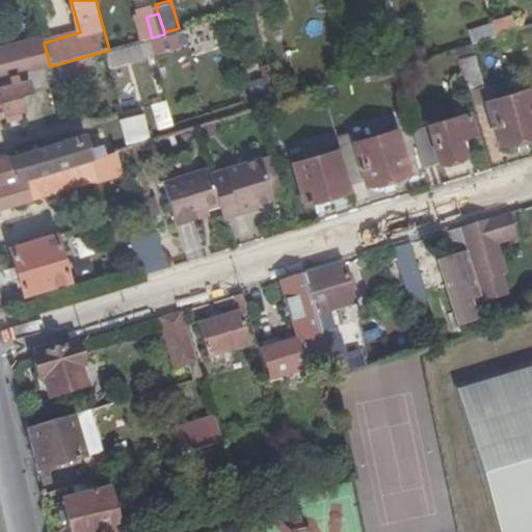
[(517,31),(512,15),(495,19),(499,36),(515,32),(517,31)]
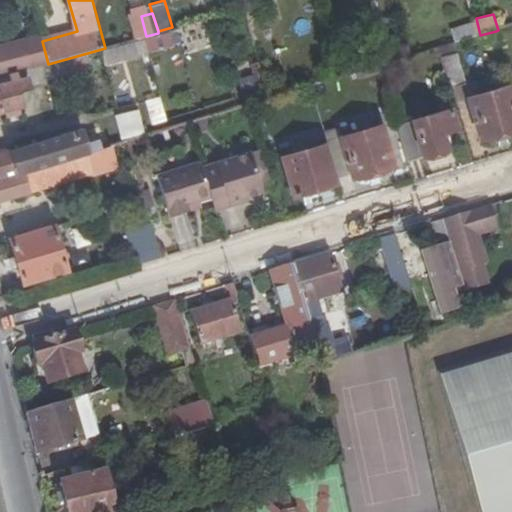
[(260,39),(254,20),(248,22),(253,41),(260,39)]
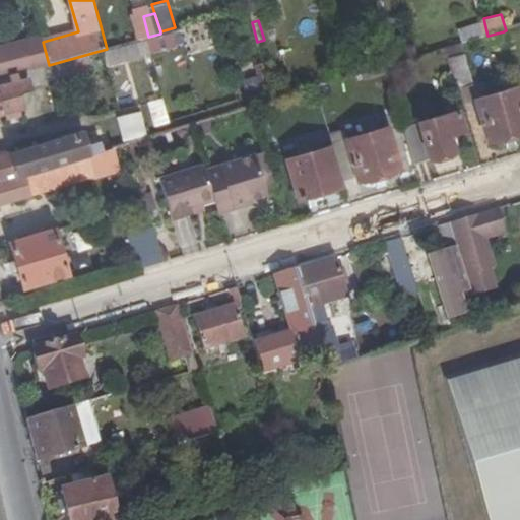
[(456,28),(460,43),(481,36),(477,22),(456,28)]
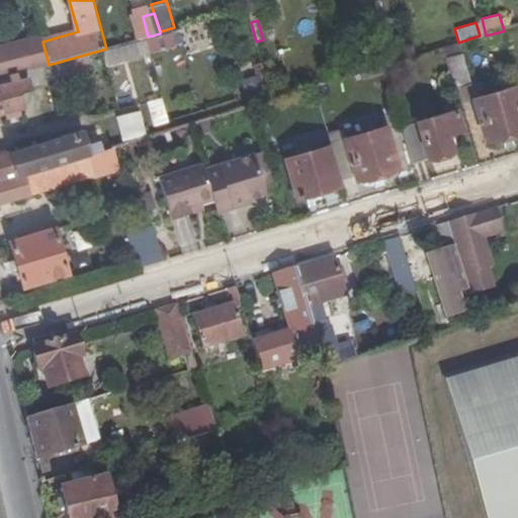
[(42,41),(41,38),(0,51),(0,78),(28,70),(49,65),(42,41)]
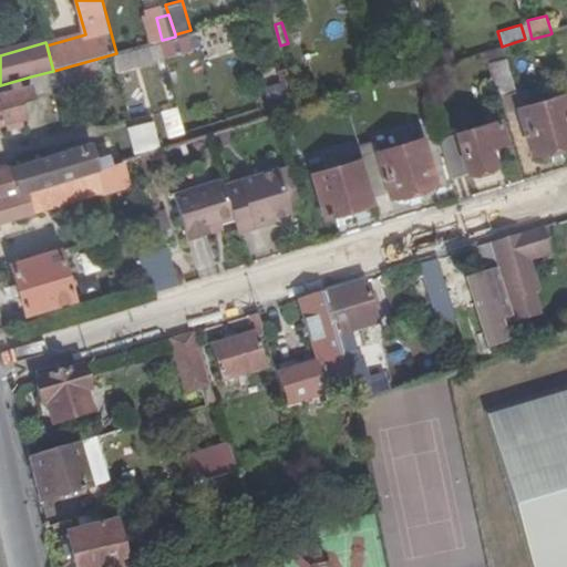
[(511,91),(502,59),(485,63),(495,95),(511,91)]
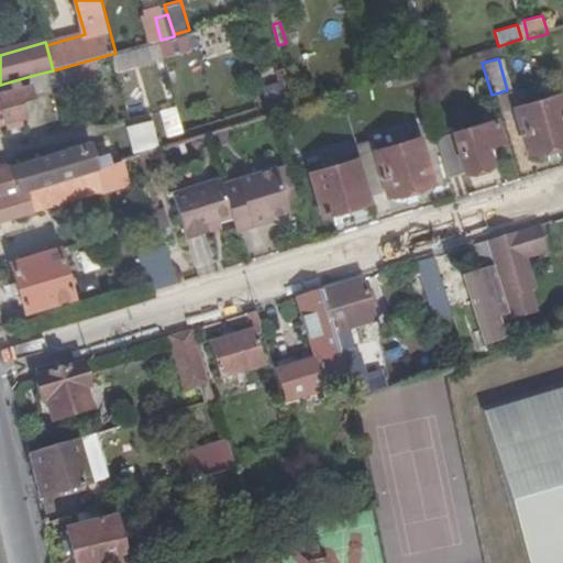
[(80,63),(53,70),(58,86),(85,78),(80,63)]
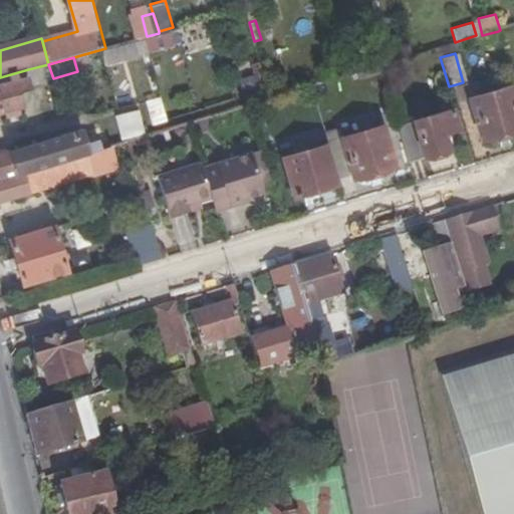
[(28,69),(0,77),(0,110),(26,104),(22,91),(34,88),(28,69)]
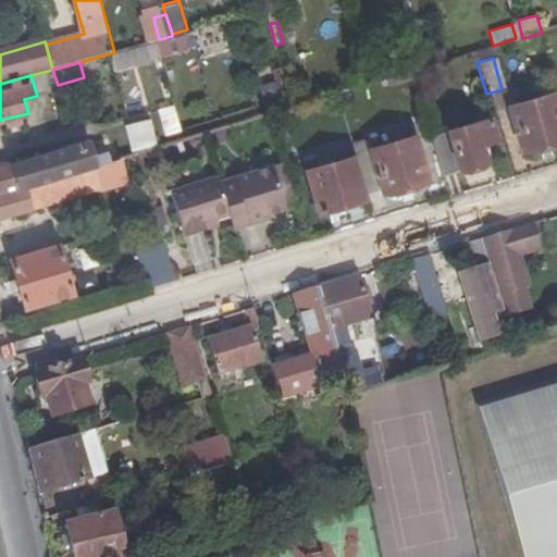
[(556,110),(553,95),(507,108),(520,153),(556,141),(556,110)]
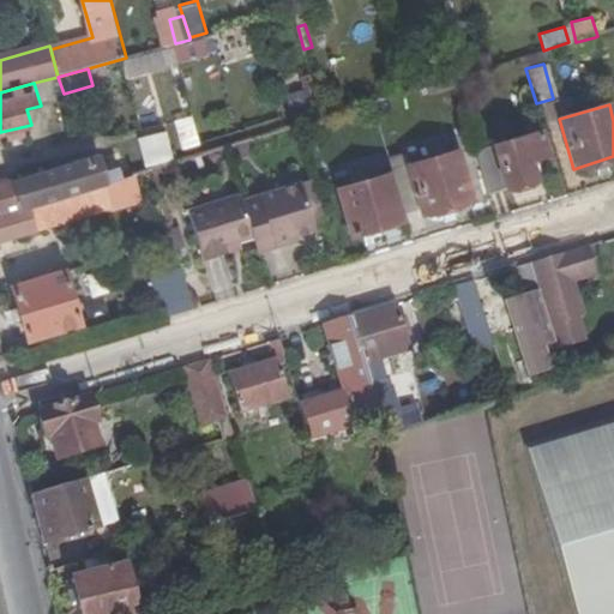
[(170,119),(176,149),(197,144),(191,115),(170,119)]
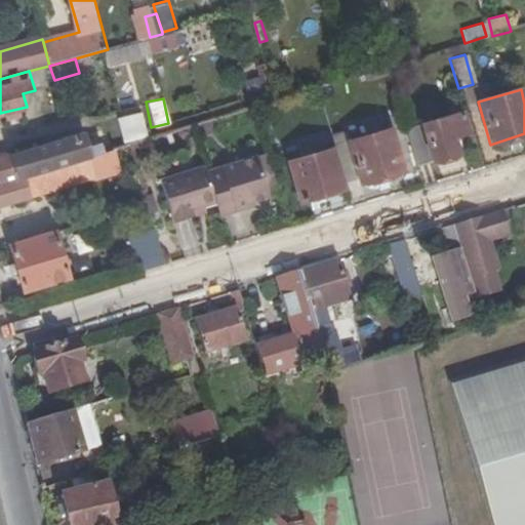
[(467,133),(461,118),(407,134),(417,167),(456,155),(451,137),(467,133)]
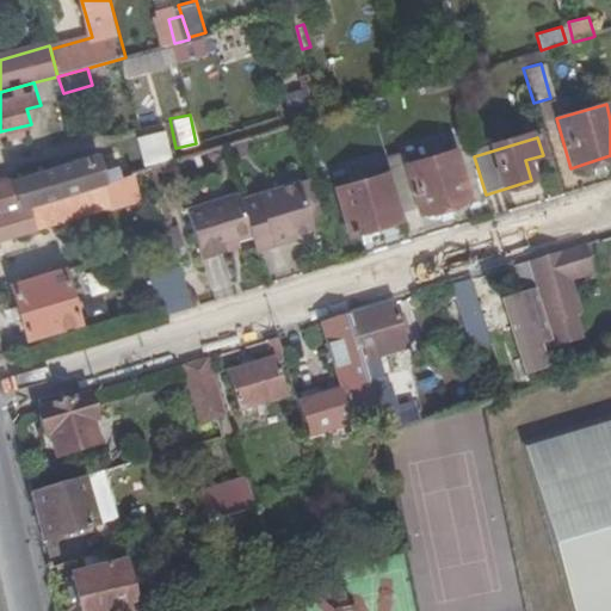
[(168,146),(104,165),(110,183),(136,174),(154,168),(174,162),(168,146)]
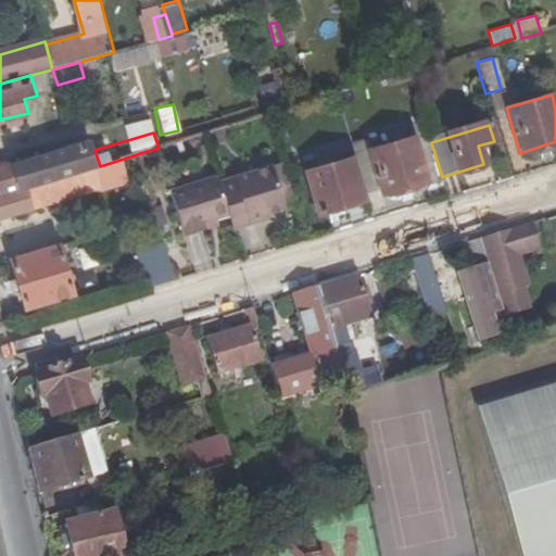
[(415,137),(370,151),(381,188),(383,194),(428,180),(415,137)]
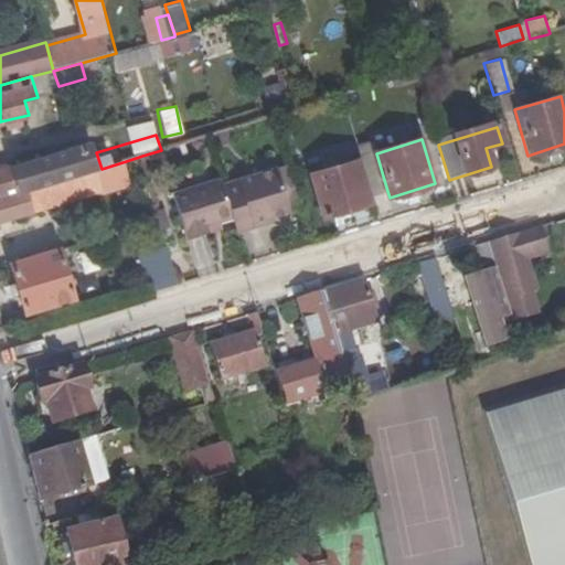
[(359,147),(374,195),(387,191),(376,153),(373,142),(359,147)]
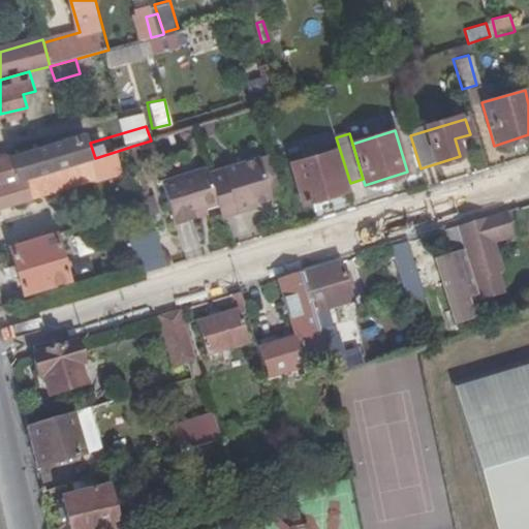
[(0,186),(95,158),(90,143),(88,134),(0,160),(0,186)]
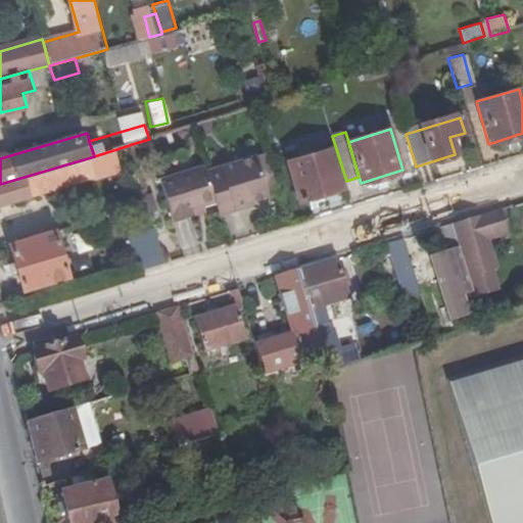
[(331,148),(289,160),(301,201),(343,188),(331,148)]
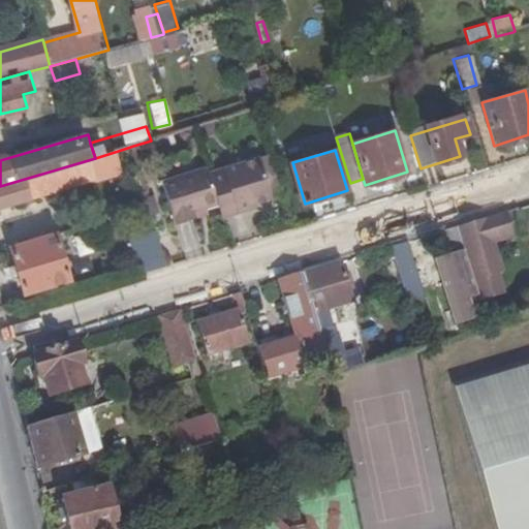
[(0,208),(124,172),(118,151),(95,158),(0,186),(0,208)]
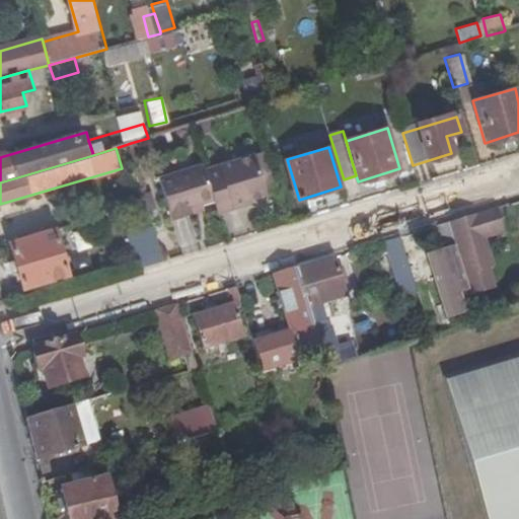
[(280,191),(268,150),(256,154),(269,194),(280,191)]
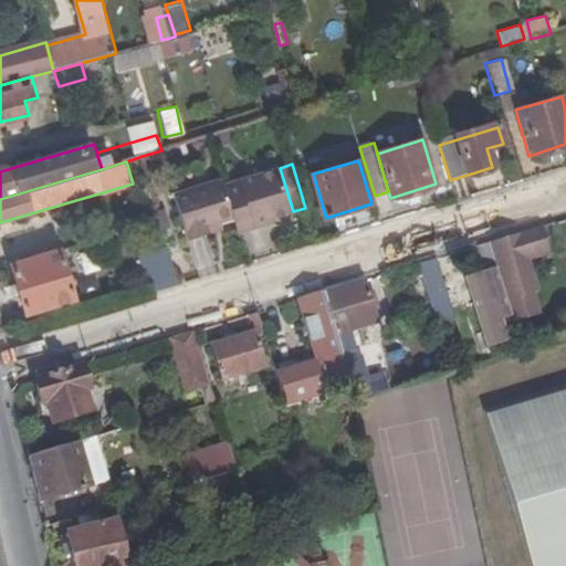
[(240,231),(255,227),(254,222),(274,217),(293,211),(280,168),(226,184),(236,218),(240,231)]
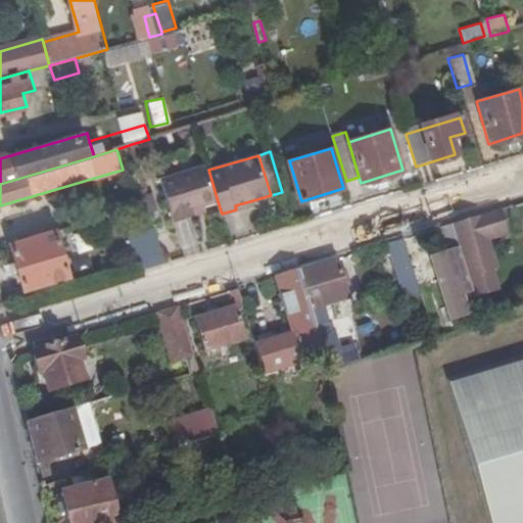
[(196,216),(195,208),(218,201),(208,170),(206,164),(163,178),(177,222),(196,216)]
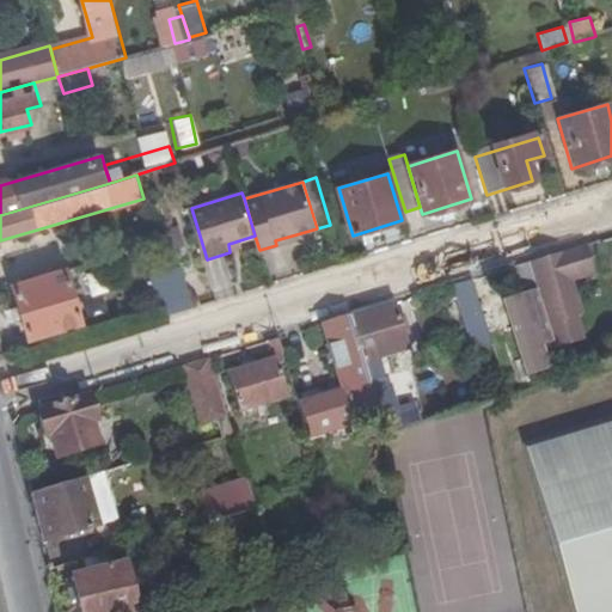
[(297,234),(275,240),(276,245),(298,239),(297,234)]
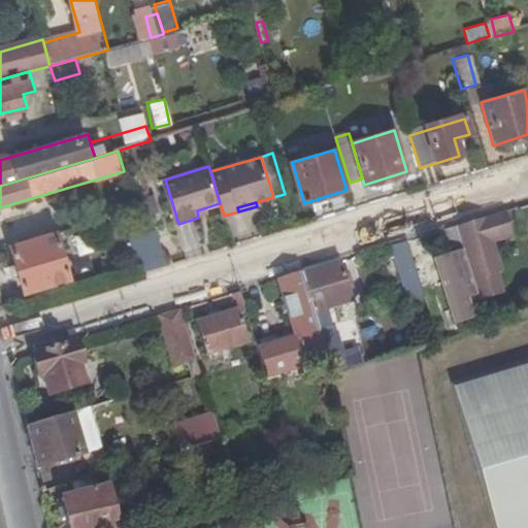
[(476,276),(501,269),(507,267),(499,238),(518,233),(510,208),(460,224),(476,276)]
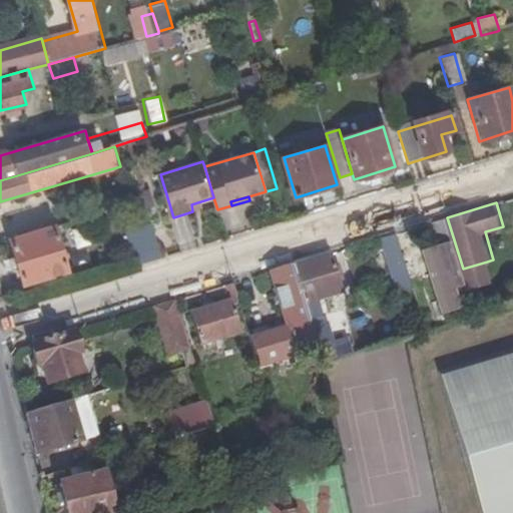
[(468,286),(463,269),(447,217),(433,221),(441,250),(429,253),(446,315),(464,310),(458,289),(468,286)]
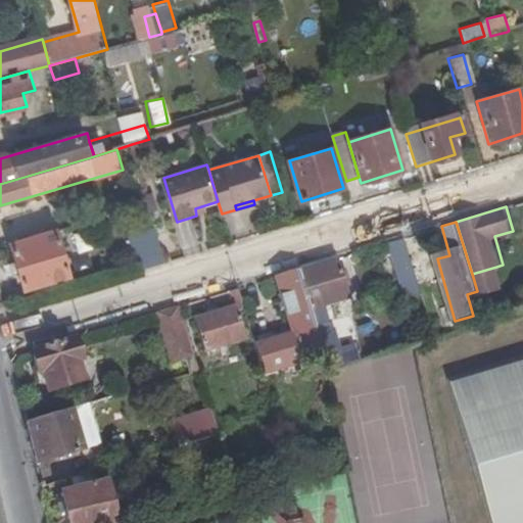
[(142,271),(169,263),(157,226),(132,234),(142,271)]
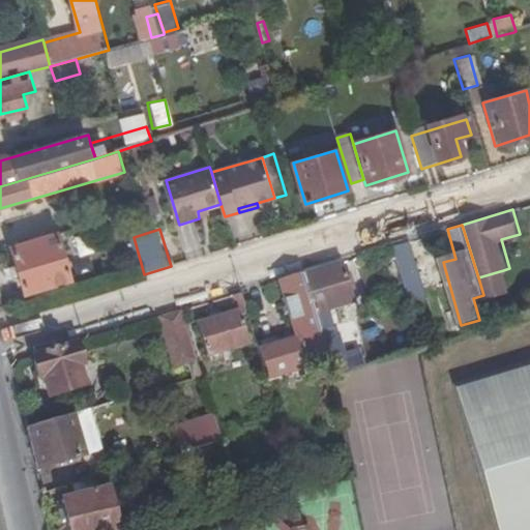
[(57,231),(12,244),(27,291),(71,277),(57,231)]
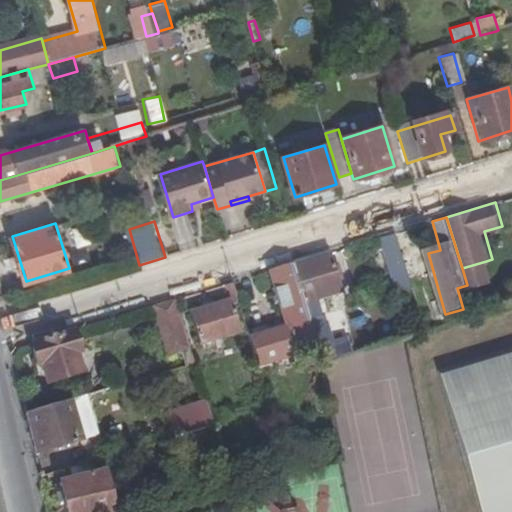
[(380,237),(397,292),(413,287),(396,232),(380,237)]
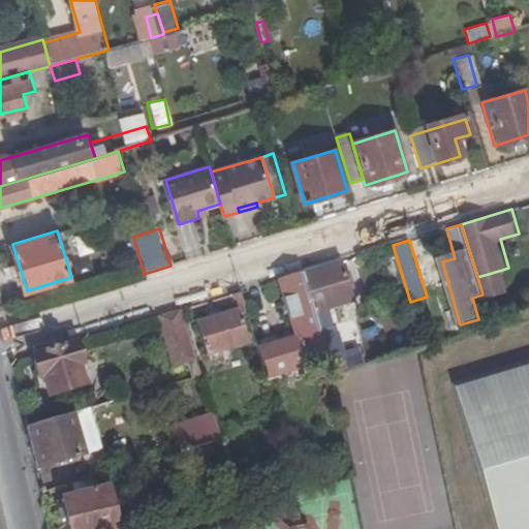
[(341,260),(303,272),(329,355),(333,373),(362,364),(359,353),(342,359),(333,327),(335,325),(329,308),(353,301),(349,289),(355,287),(350,273),(345,275),(341,260)]
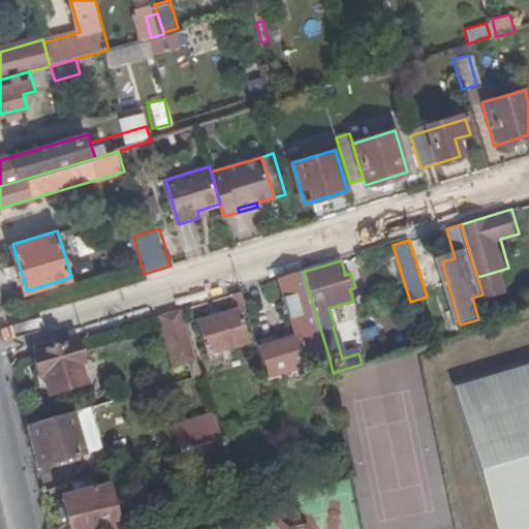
[(508,289),(502,270),(477,277),(483,294),(484,298),(508,289)]
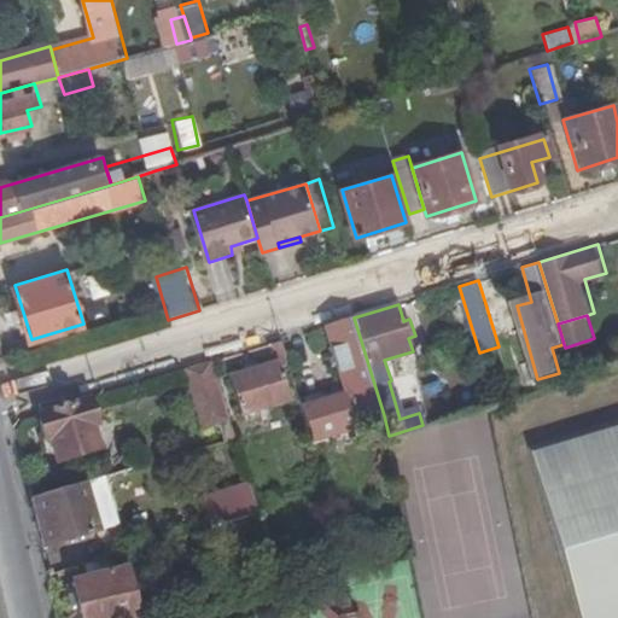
[(313,437),(384,415),(354,318),(328,326),(349,395),(303,408),(313,437)]
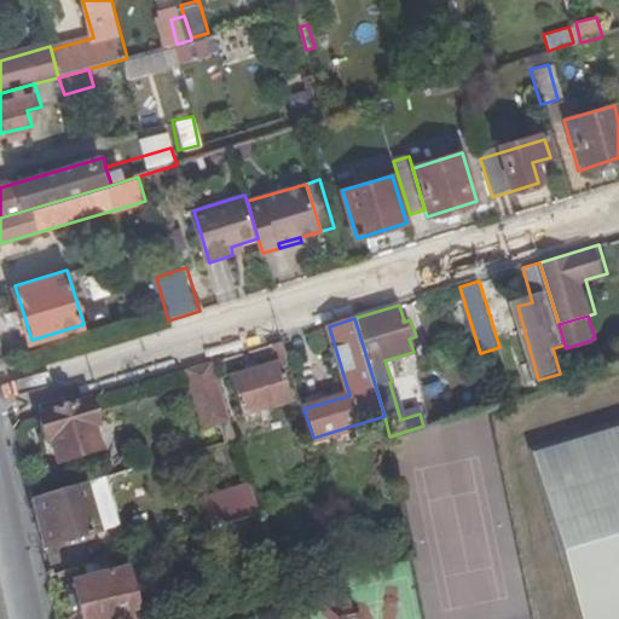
[(291,403),(282,371),(291,369),(283,340),(275,342),(279,362),(232,375),(244,416),(291,403)]
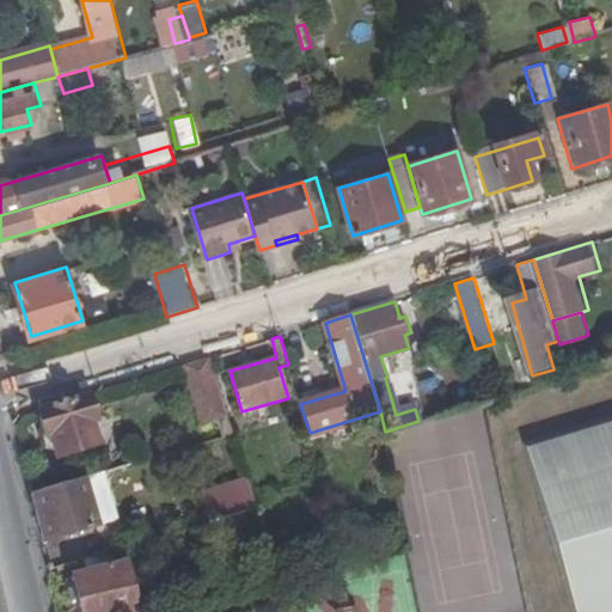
[(204,422),(219,417),(226,438),(233,435),(209,357),(187,365),(204,422)]
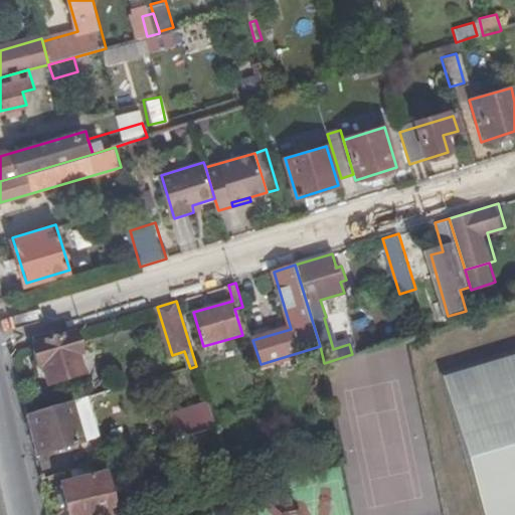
[(80,330),(35,344),(41,365),(47,363),(53,384),(88,374),(81,353),(87,352),(80,330)]
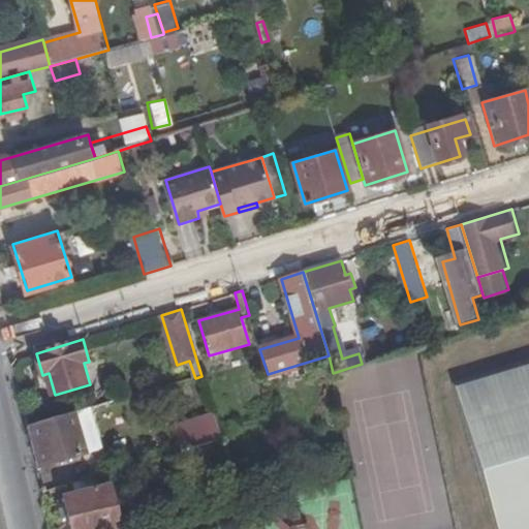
[(528,528),(528,356),(452,379),(495,528),(528,528)]
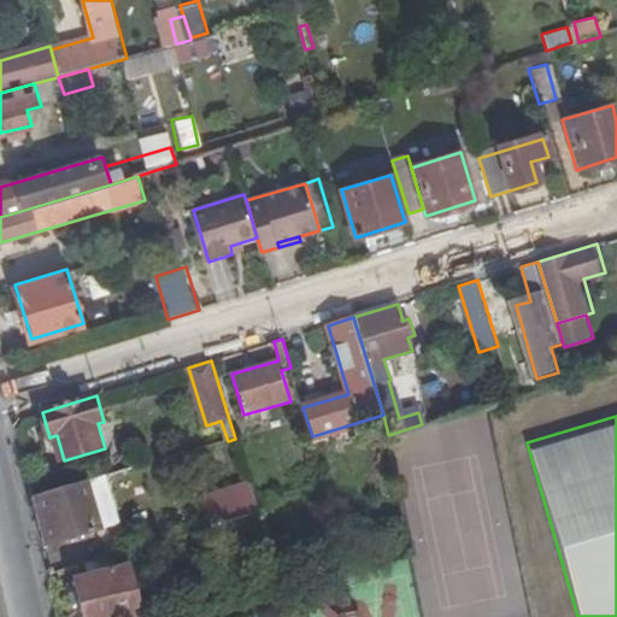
[(248,483),(205,497),(215,527),(258,513),(248,483)]
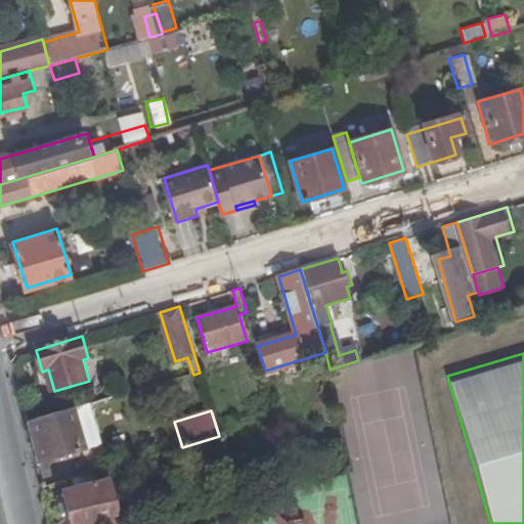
[(36,466),(83,451),(71,411),(28,425),(32,444),(36,466)]
